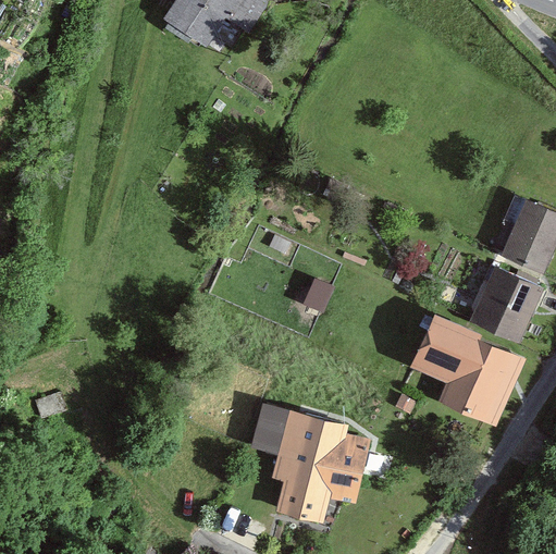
[(251,33),(271,0),(177,0),(164,20),(218,53),(236,24),(251,33)]
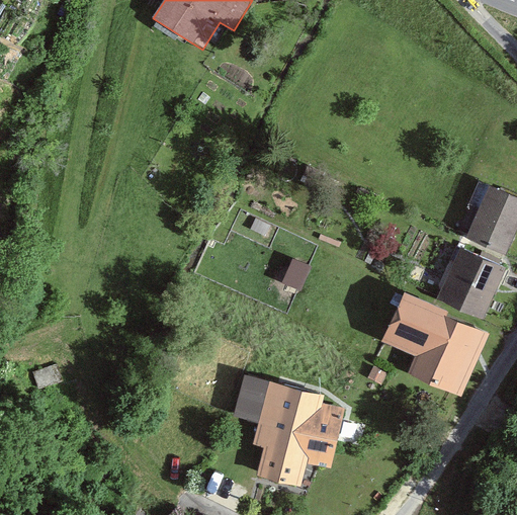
[(505,256),(516,228),(516,197),(488,185),(465,239),(505,256)]
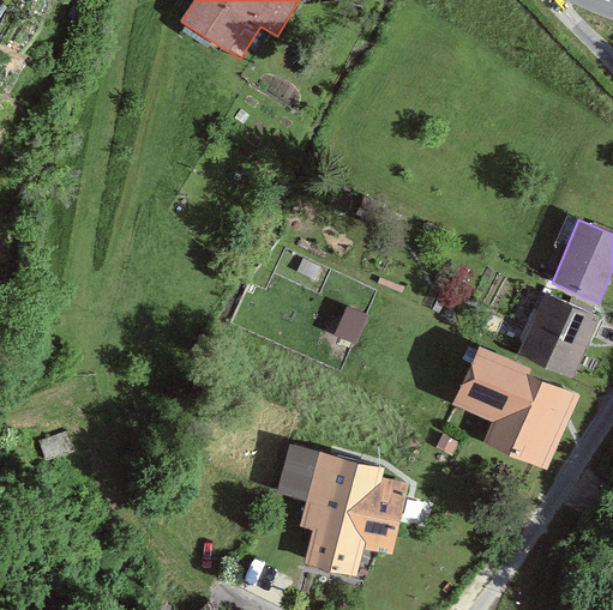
[(571,378),(596,319),(542,295),(517,355),(571,378)]
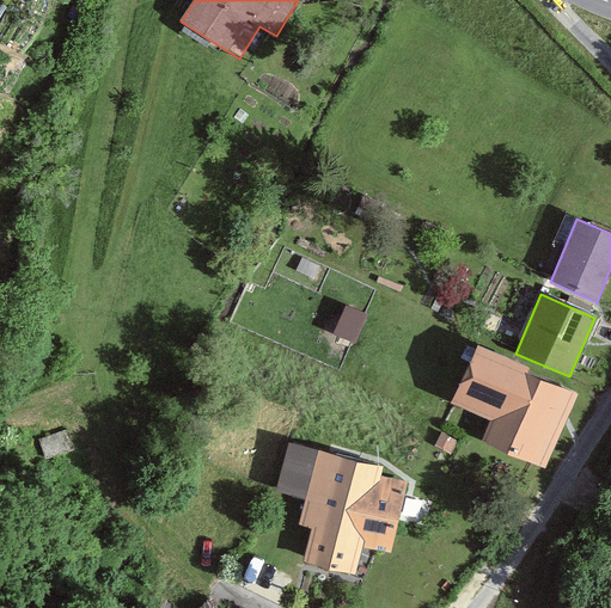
[(334,330),(356,338),(367,311),(346,302),(334,330)]
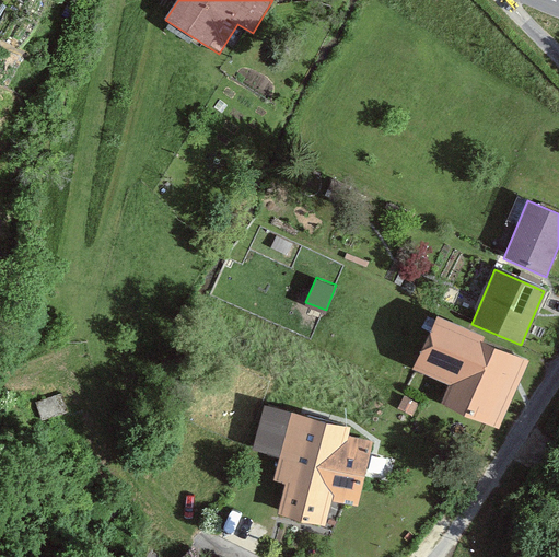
[(499,429),(526,364),(525,364),(527,360),(435,317),(412,368),(450,385),(441,405),(499,429)]
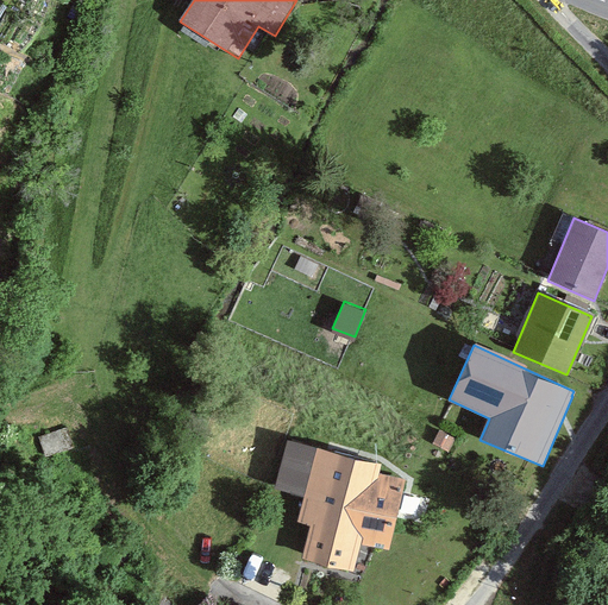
[(274,492),(305,499),(299,521),(307,523),(298,556),(357,573),(364,548),(388,553),(402,481),(381,477),(384,462),(321,447),(288,438),(274,492)]
